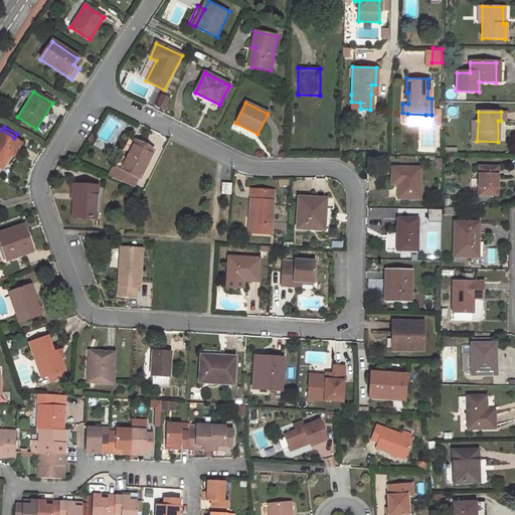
[(0,129),(0,166),(2,168),(11,153),(9,152),(17,140),(14,138),(2,130),(0,129)]
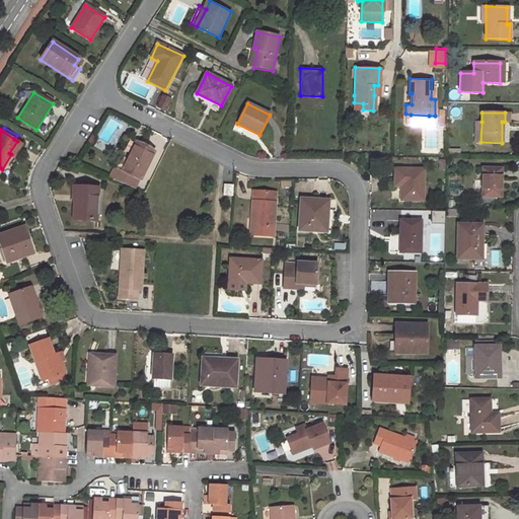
[(92,146),(96,140),(91,137),(88,143),(92,146)]
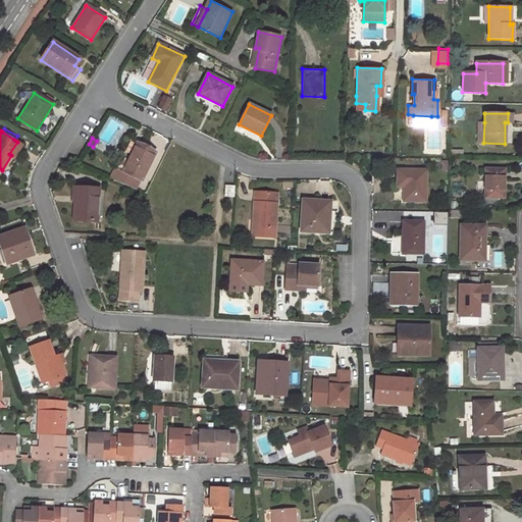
[(14,157),(22,145),(17,142),(9,154),(11,155),(14,157)]
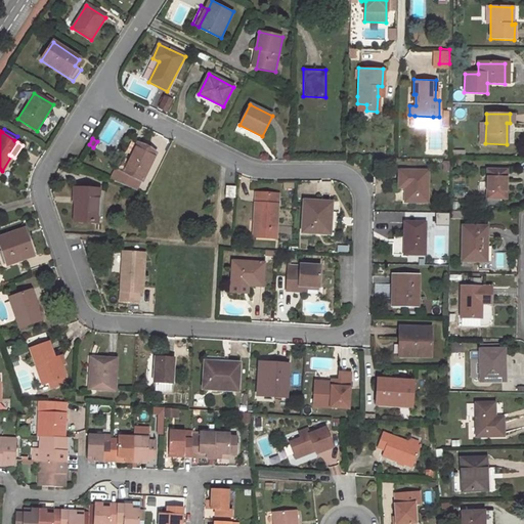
[(142,181),(156,153),(137,143),(124,172),(116,168),(111,180),(135,190),(140,180),(142,181)]
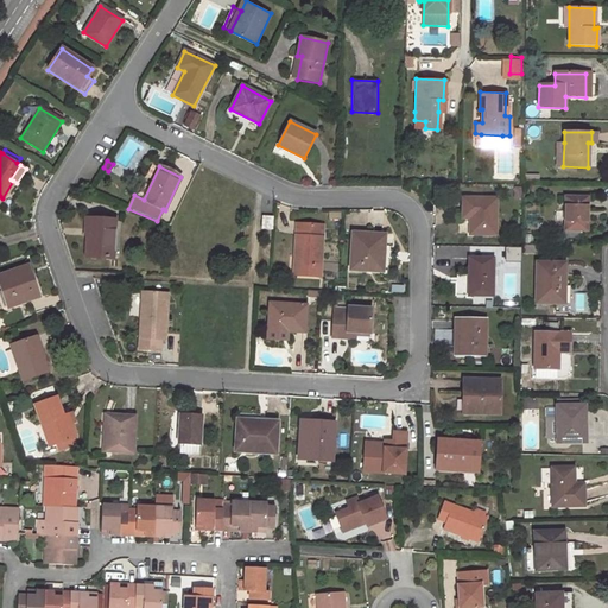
[(588,232),(588,197),(565,197),(565,232),(588,232)]
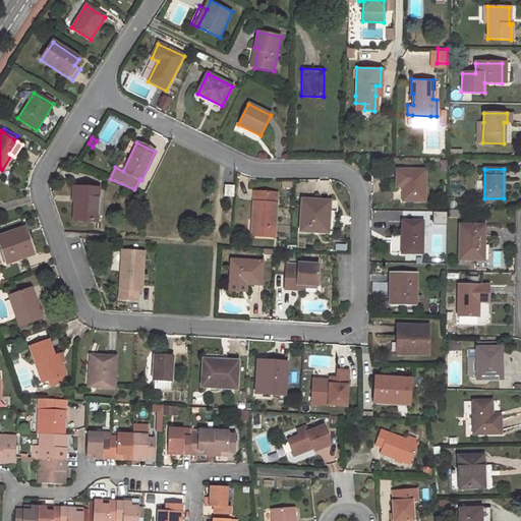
[(424,201),(425,171),(397,170),(397,186),(403,187),(403,201),(424,201)]
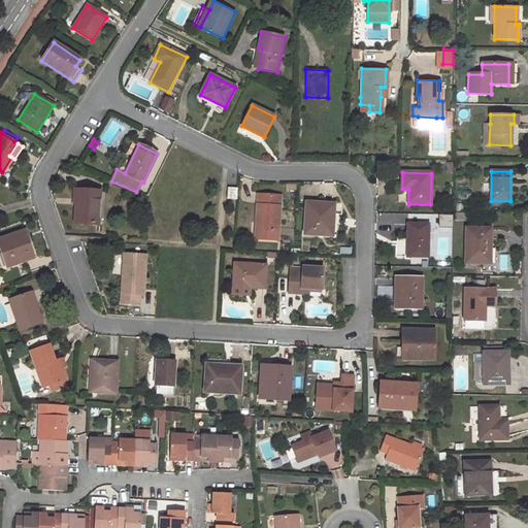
[(227,199),(236,199),(237,189),(228,189),(227,199)]
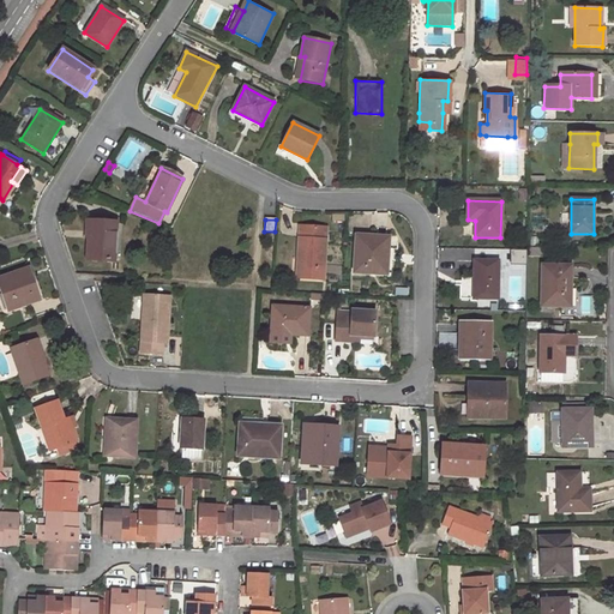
[(114,260),(116,222),(86,221),(85,238),(89,238),(88,259),(114,260)]
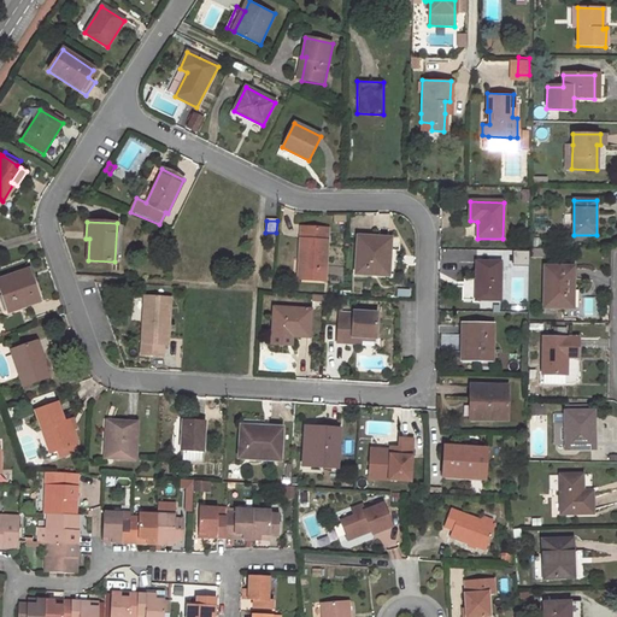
[(324,281),(328,231),(301,229),(298,278),(324,281)]
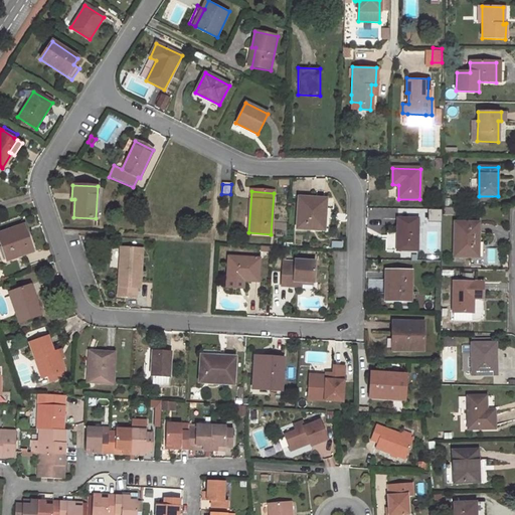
[(326,200),(299,198),(297,228),(323,230),(324,209),(325,209),(326,200)]
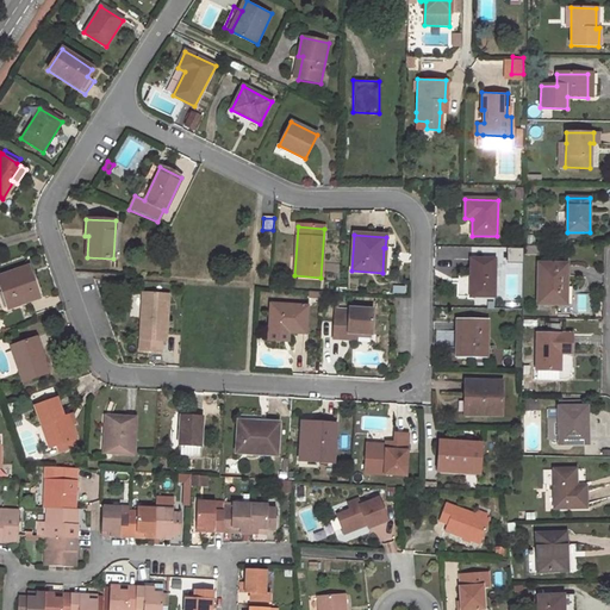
[(508,253),(509,262),(522,261),(522,251),(508,253)]
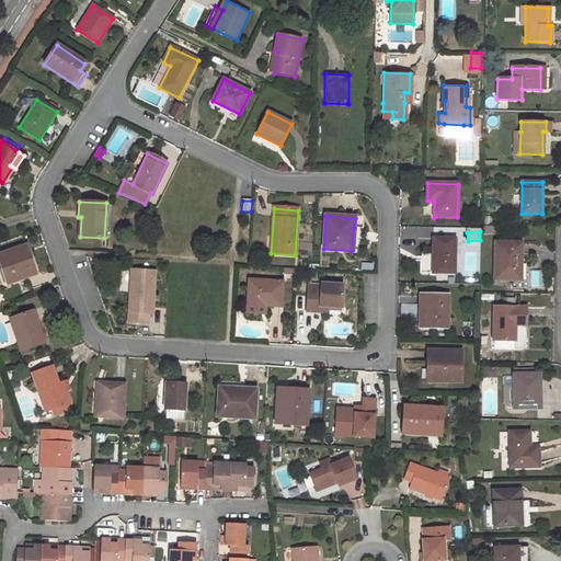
[(454,273),(455,239),(434,239),(433,273),(454,273)]
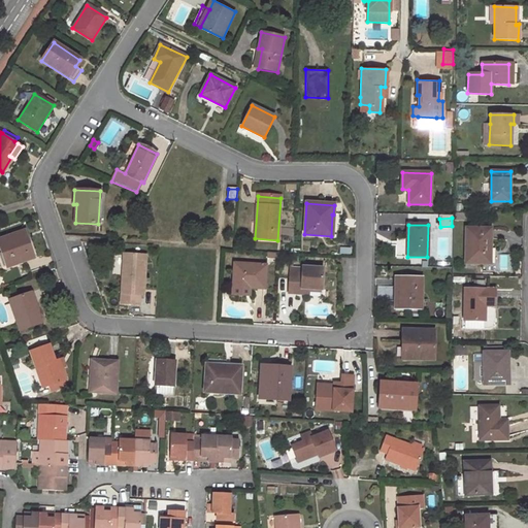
[(491,249),(491,229),(466,229),(465,263),(487,263),(487,249),(491,249)]
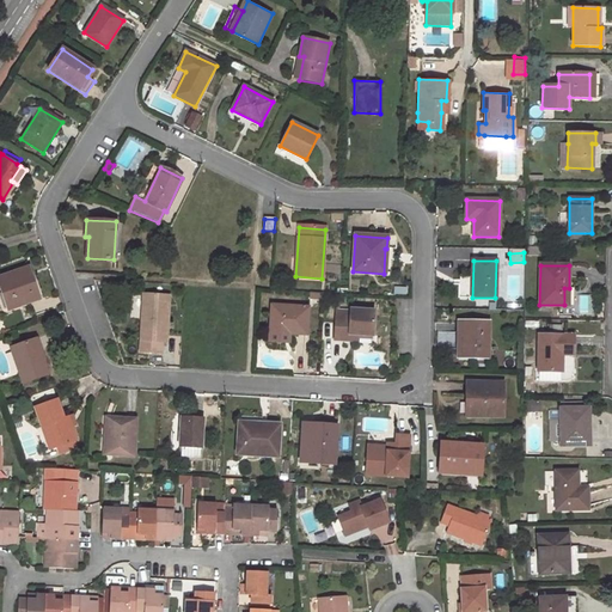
[(40,299),(29,268),(0,277),(0,287),(1,293),(5,292),(12,308),(40,299)]
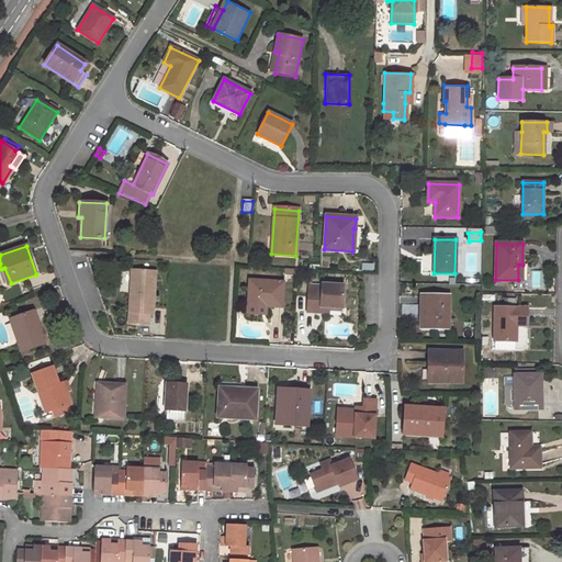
[(1,269),(8,285),(11,283),(4,268),(1,269)]
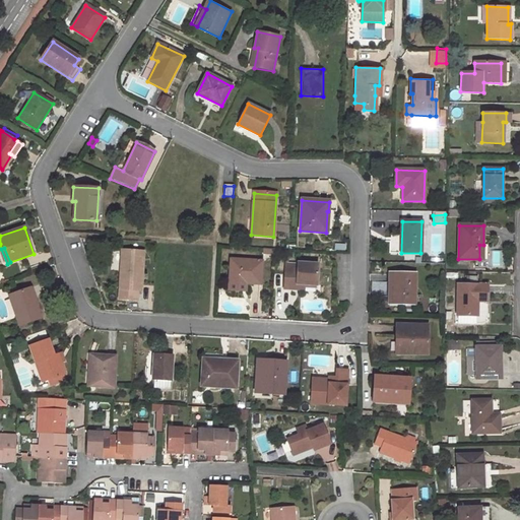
[(143,252),(122,251),(119,300),(137,301),(137,290),(141,290),(143,252)]
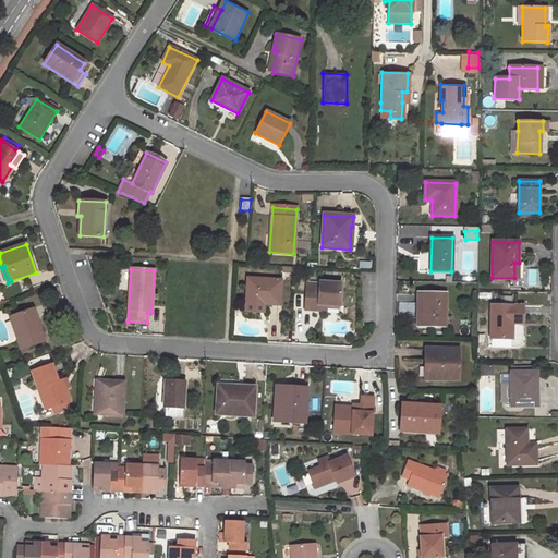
[(279,304),(280,281),(249,279),(246,303),(279,304)]
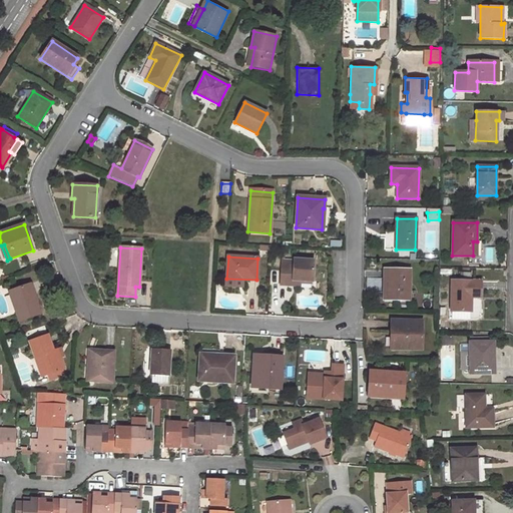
[(313,281),(314,261),(294,261),(294,266),(282,265),(281,285),(293,285),(293,281),(300,281),(313,281)]
